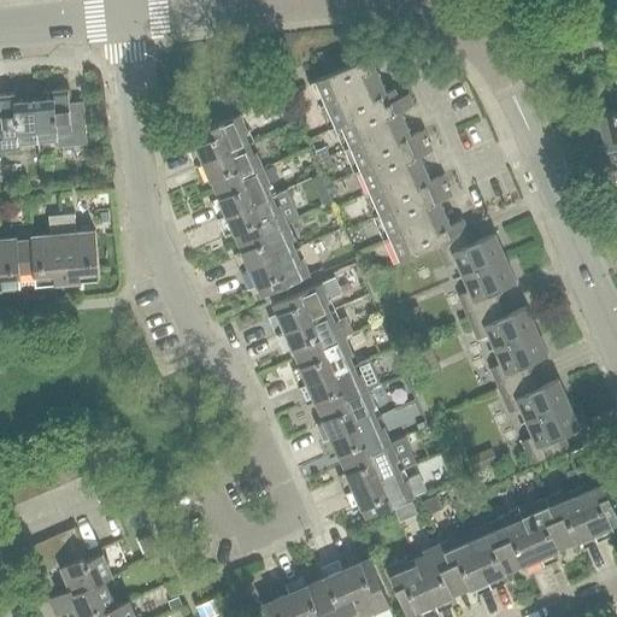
[(387,93),(372,62),(371,57),(309,84),(329,130),(335,128),(394,264),(436,245),(468,231),(463,221),(451,225),(440,201),(452,195),(448,188),(450,188),(447,183),(444,176),(432,181),(421,156),(433,151),(429,144),(430,142),(428,137),(427,139),(424,130),(412,136),(401,111),(413,105),(404,86),(387,93)]
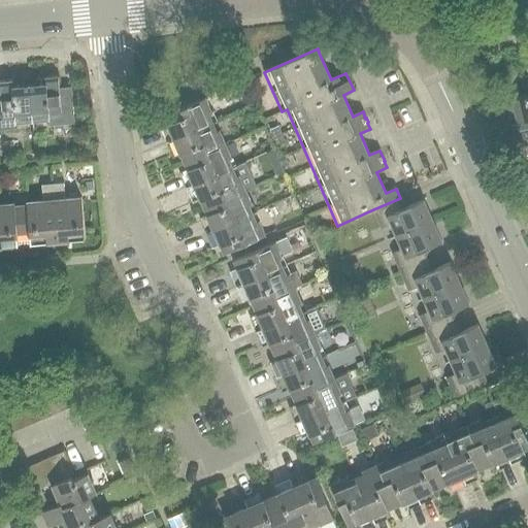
[(58,90),(57,77),(44,79),(45,86),(28,87),(32,123),(48,121),(48,127),(73,125),(70,89),(58,90)]
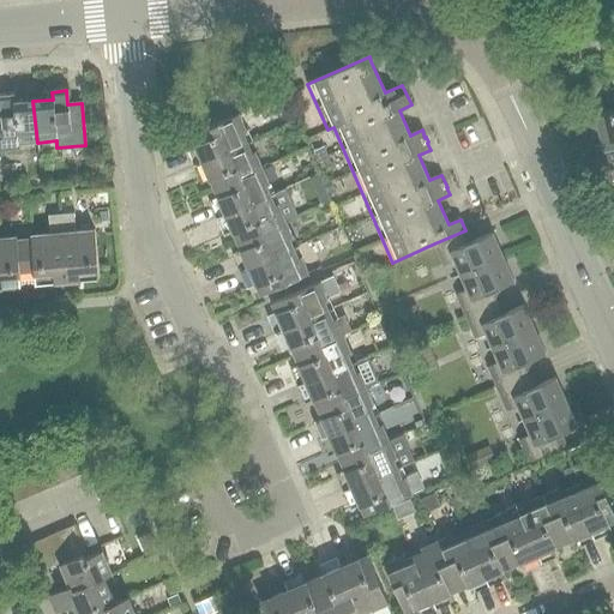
[(14,103),(13,96),(0,96),(0,152),(19,151),(18,144),(37,143),(32,101),(14,103)]
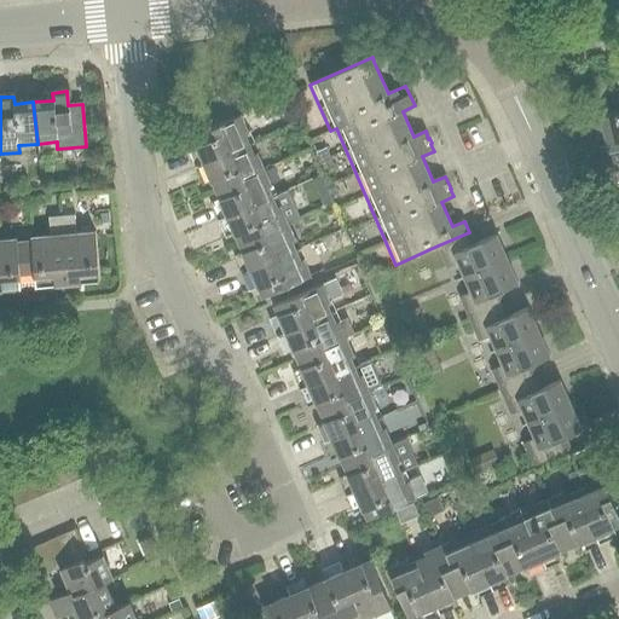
[(618,113),(600,119),(607,146),(600,148),(606,173),(618,169),(618,113)]
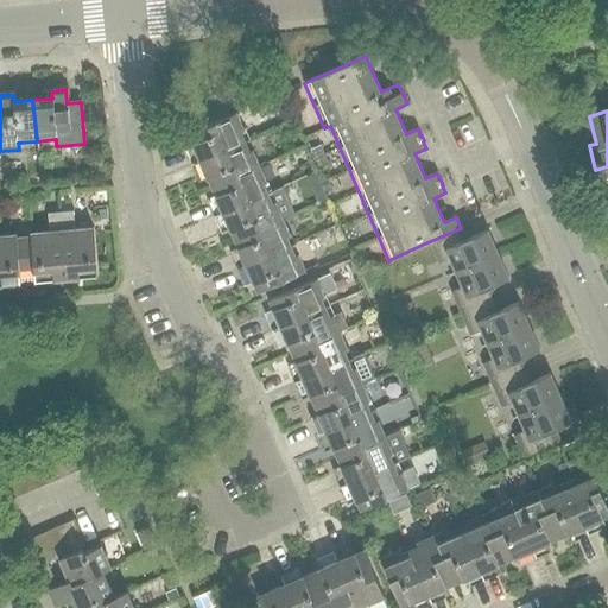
[(189,134),(201,160),(248,140),(236,113),(189,134)]
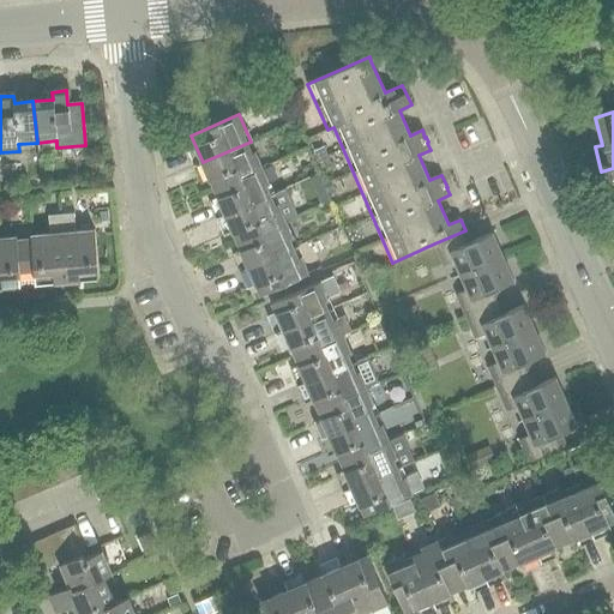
[(203,162),(215,188),(262,168),(251,142),(203,162)]
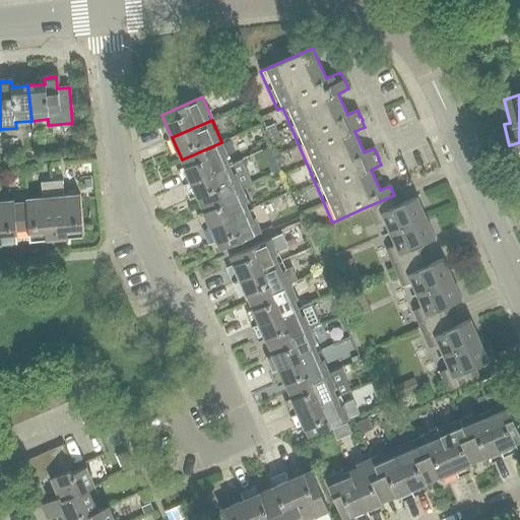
[(280,139),(274,125),(267,129),(272,142),(280,139)]
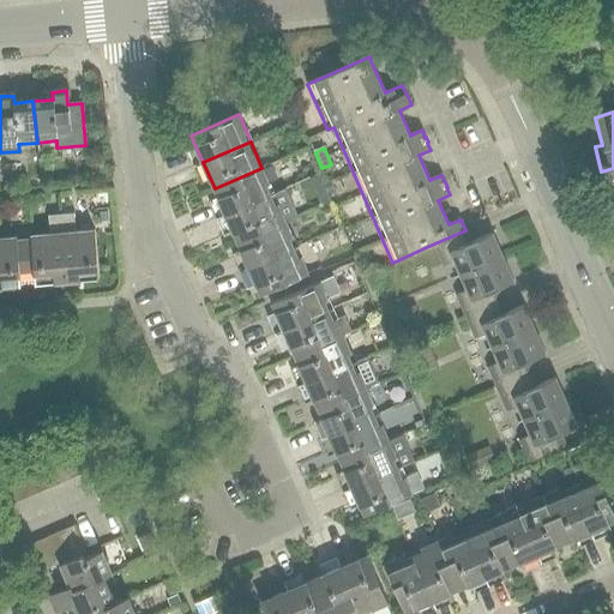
[(215,188),(226,215),(274,194),(262,168),(215,188)]
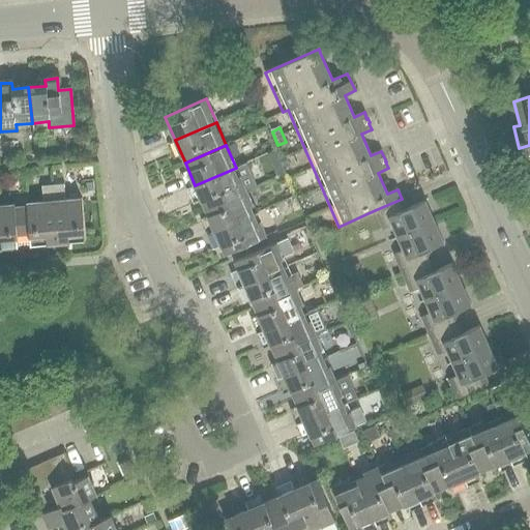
[(280,159),(284,167),(288,164),(285,156),(280,159)]
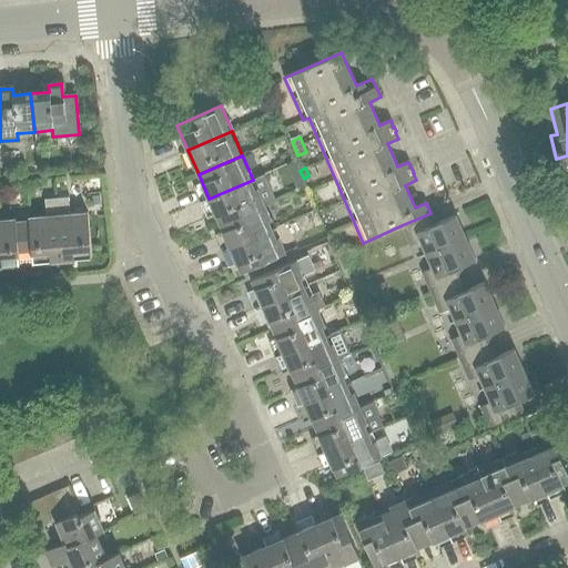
[(209,199),(220,223),(263,204),(253,180),(209,199)]
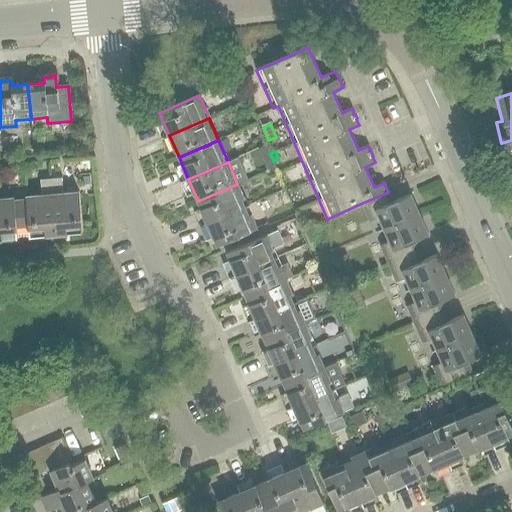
[(50,181),(56,235),(82,233),(79,193),(62,195),(61,180),(50,181)]
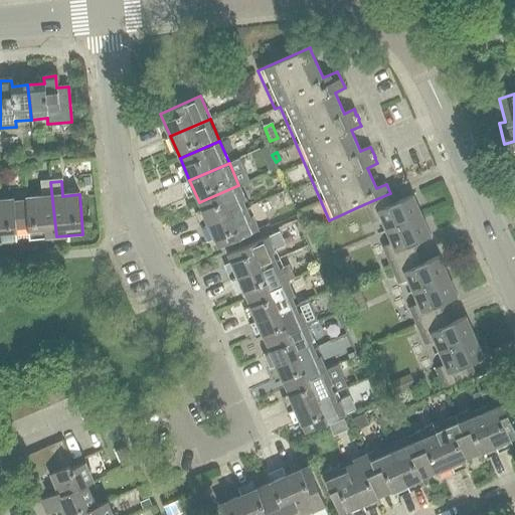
[(56,236),(50,182),(40,183),(41,198),(25,199),(25,202),(29,238),(56,236)]
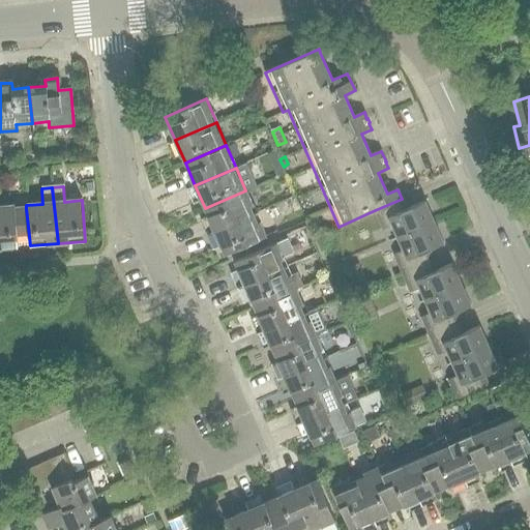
[(205,208),(214,231),(256,213),(245,190),(205,208)]
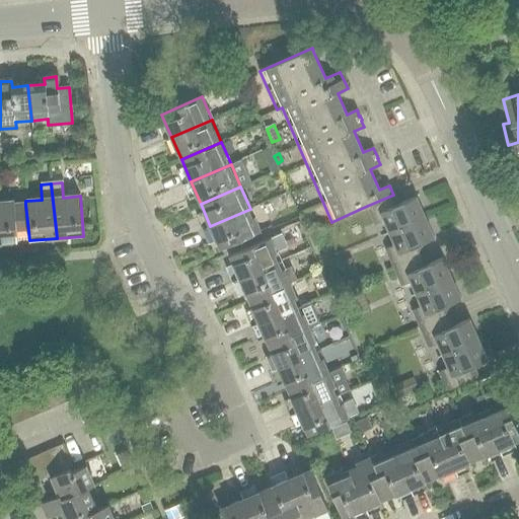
[(390,233),(426,217),(417,197),(398,205),(393,195),(367,206),(375,224),(384,221),(390,233)]
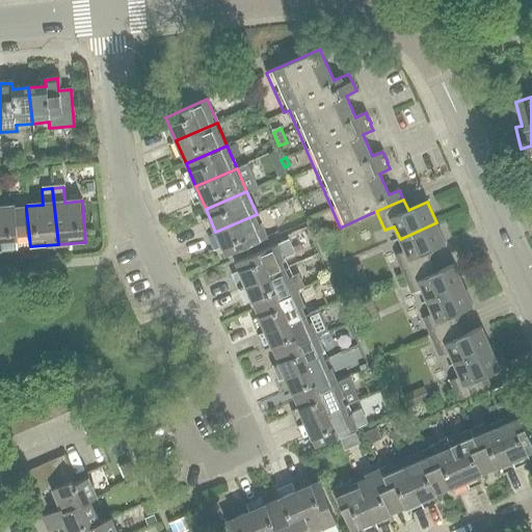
[(30,246),(26,209),(14,210),(14,207),(0,208),(0,249),(18,248),(18,247),(30,246)]
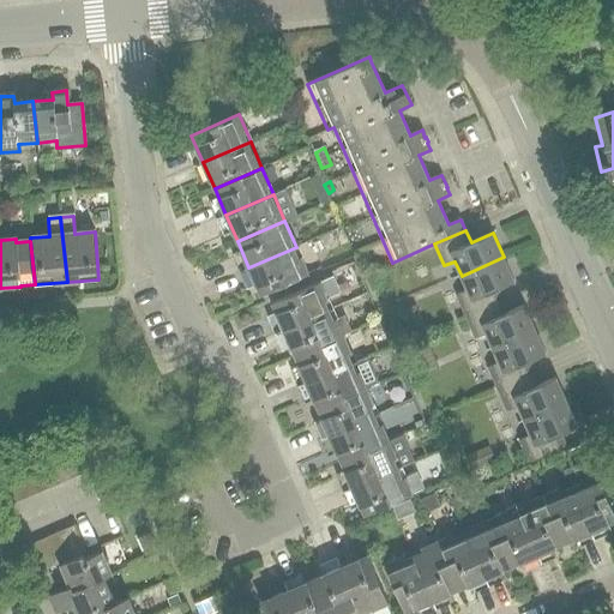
[(308,274),(296,247),(248,268),(260,294),(308,274)]
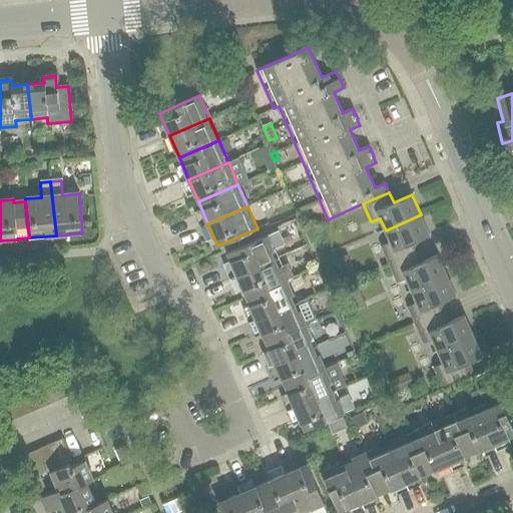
[(415,241),(429,235),(421,214),(386,230),(391,241),(382,245),(390,265),(420,251),(415,241)]
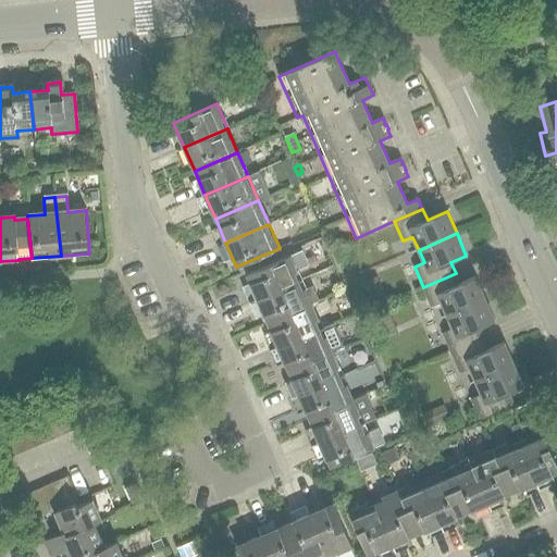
[(247,275),(257,299),(300,281),(289,256),(247,275)]
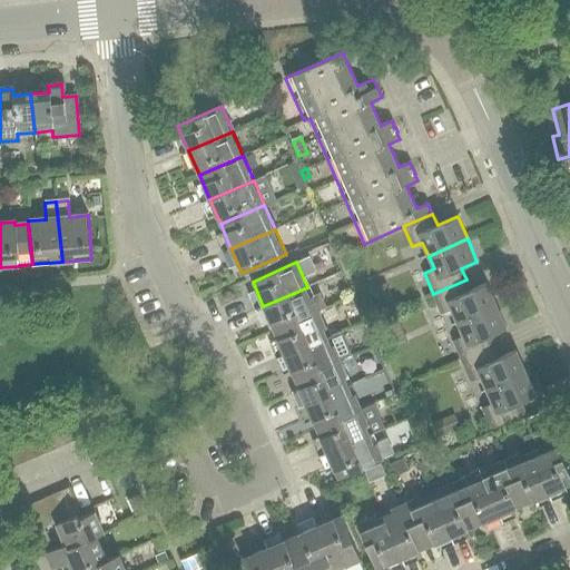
[(458,323),(497,306),(487,284),(471,291),(467,279),(433,294),(442,314),(452,310),(458,323)]
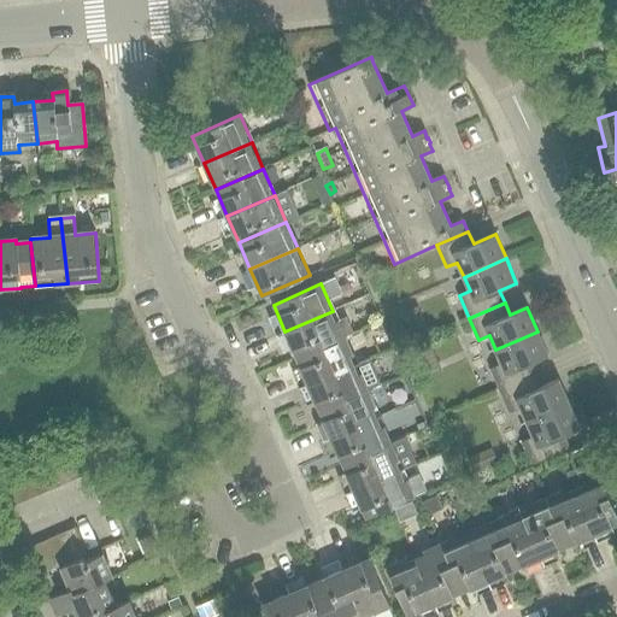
[(427,331),(417,309),(405,313),(415,336),(427,331)]
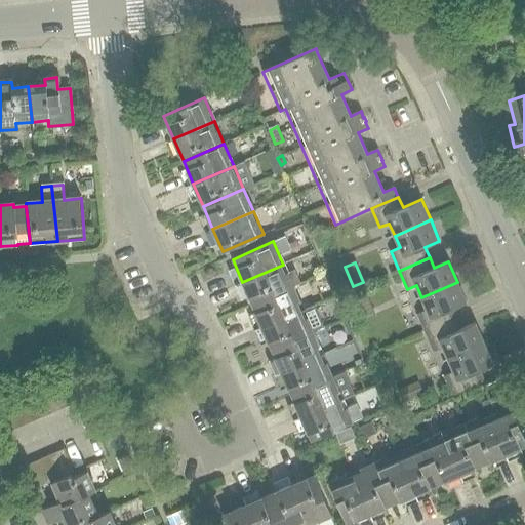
[(252,305),(293,287),(283,265),(242,282),(252,305)]
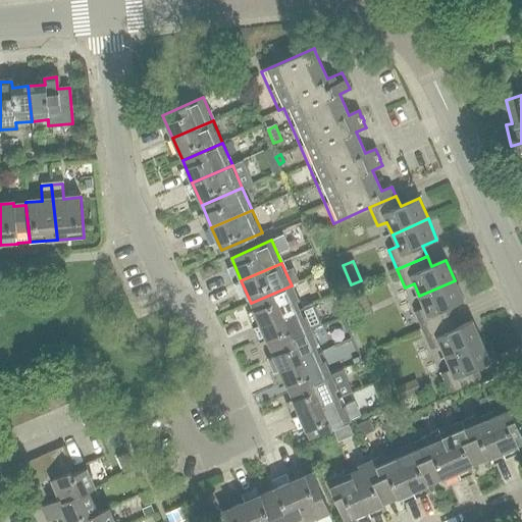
[(450,307),(464,301),(455,280),(419,296),(424,308),(415,312),(423,331),(454,318),(450,307)]
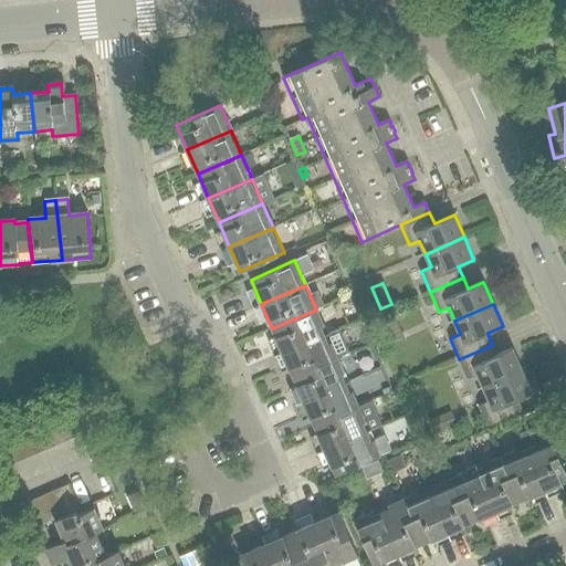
[(272,328),(283,353),(326,334),(316,310),(272,328)]
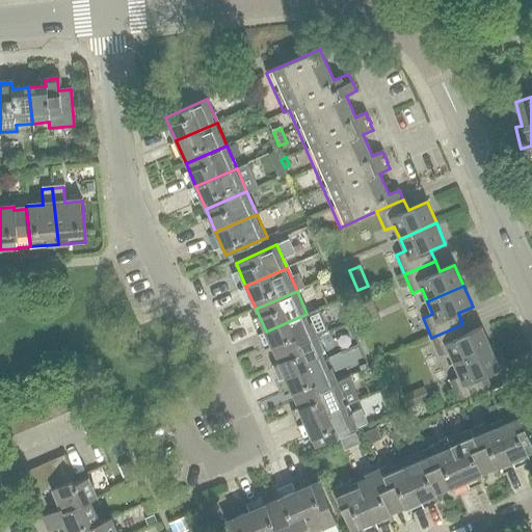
[(379,319),(372,301),(362,307),(370,323),(379,319)]
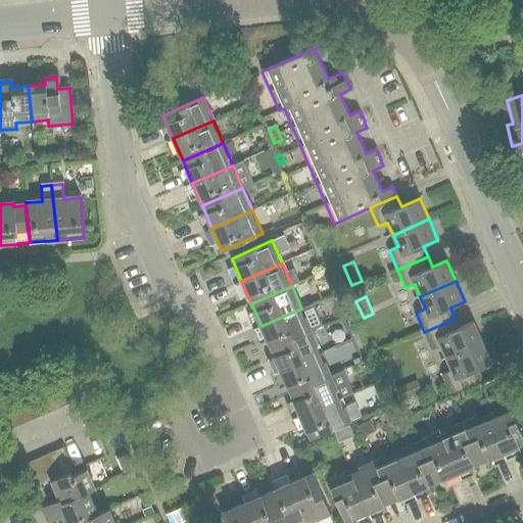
[(271,348),(312,331),(323,326),(314,305),(302,310),(301,308),(262,326),(271,348)]
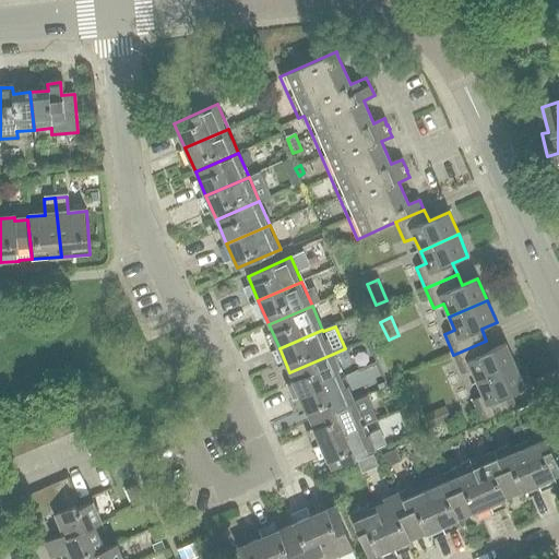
[(477,383),(515,367),(506,344),(490,351),(486,341),(453,355),(462,375),(472,370),(477,383)]
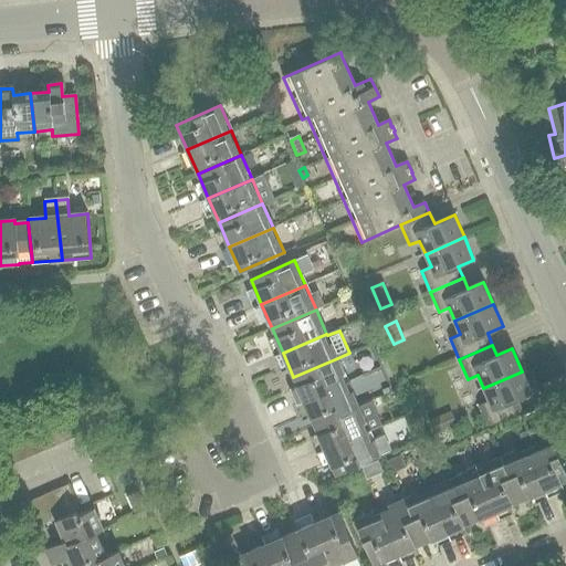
[(347,383),(337,358),(293,377),(304,401),(347,383)]
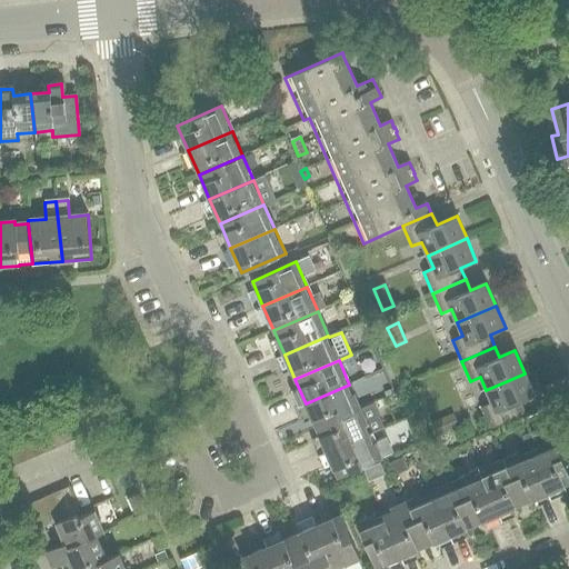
[(519,402),(535,396),(525,373),(486,390),(491,402),(481,407),(491,428),(525,413),(519,402)]
